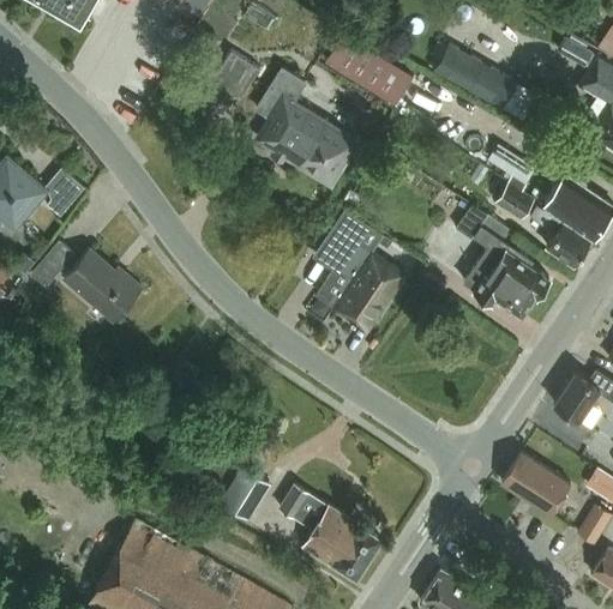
[(25,0),(82,31),(100,0),(175,0),(181,4),(184,0),(25,0)]
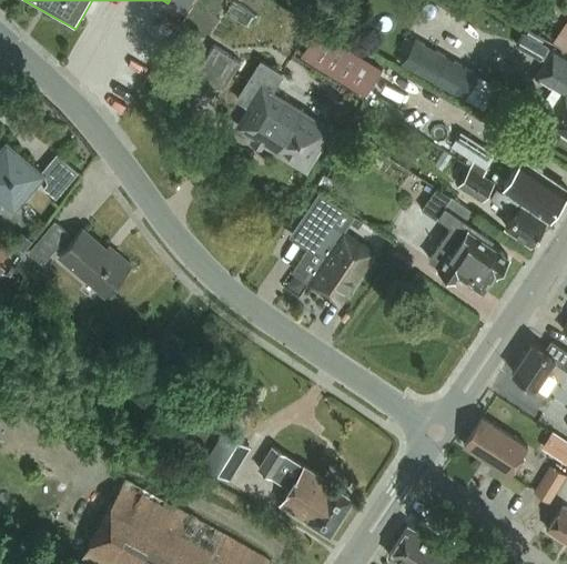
[(317,31),(302,57),(366,97),(382,71),(317,31)]
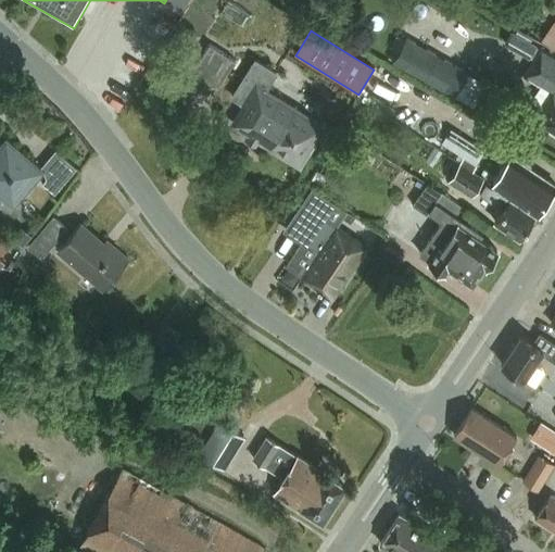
[(515,33),(508,46),(531,55),(537,44),(515,33)]
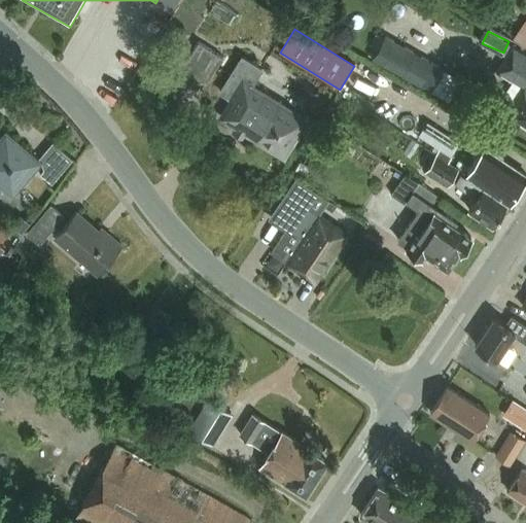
[(411,57),(383,40),(371,62),(399,77),(411,57)]
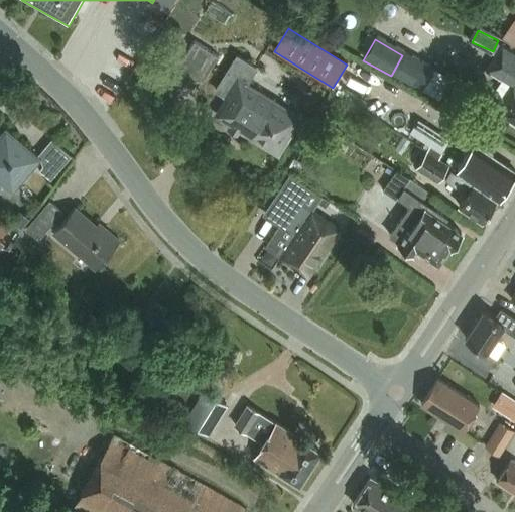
[(192,44),(177,70),(202,85),(217,59),(192,44)]
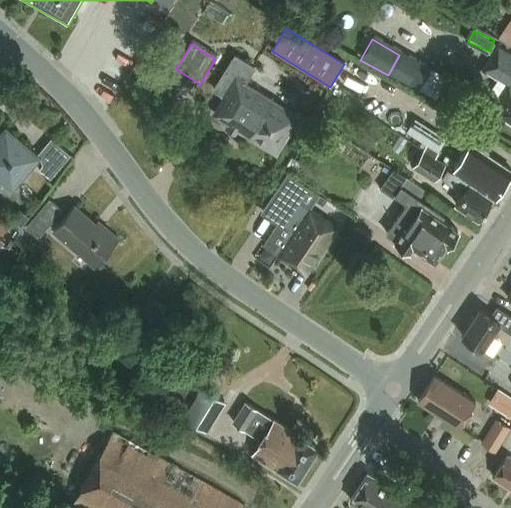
[(498,47),(483,71),(499,81),(507,86),(498,100),(497,101),(503,105),(498,114),(510,121),(510,54),(499,47),(498,47)]
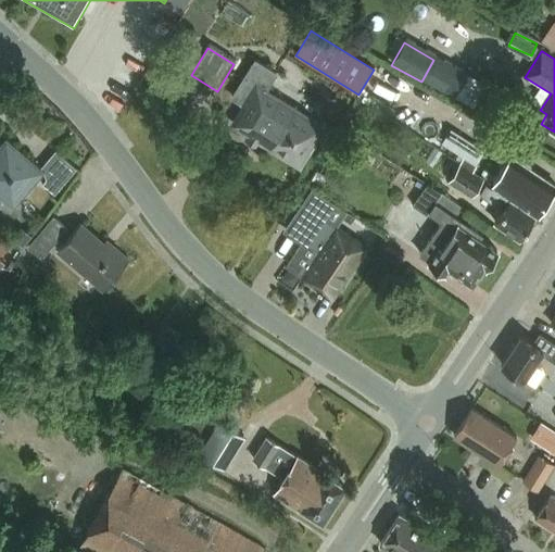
[(440,60),(426,84),(456,100),(469,77),(440,60)]
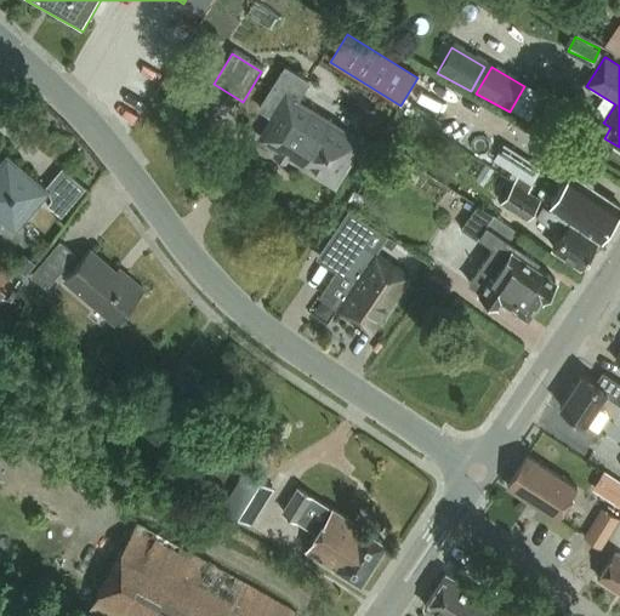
[(336,186),(362,144),(296,104),(310,84),(288,70),(261,112),(274,120),(262,141),(336,186)]
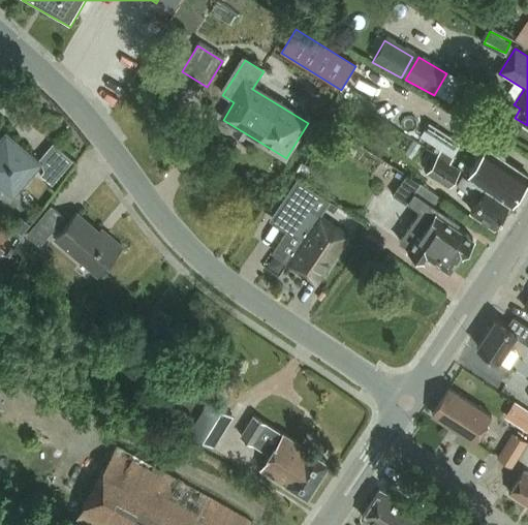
[(54,146),(39,162),(7,134),(0,142),(0,186),(13,198),(42,165),(45,174),(41,178),(53,187),(74,163),(54,146)]
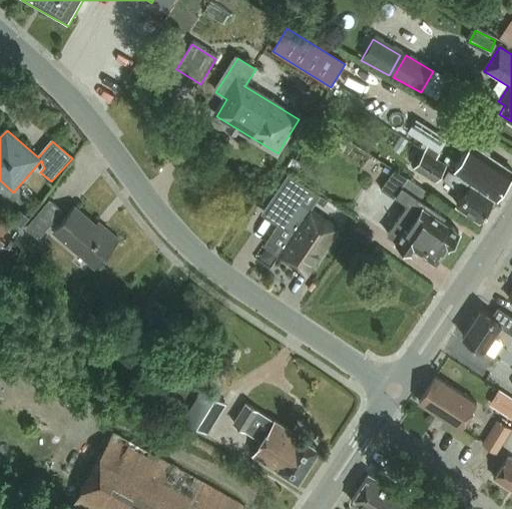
[(470,187),(471,186),(472,184),(496,200),(511,175),(511,171),(471,145),(456,168),(459,171),(456,176),(450,172),(449,173),(455,177),(470,187)]
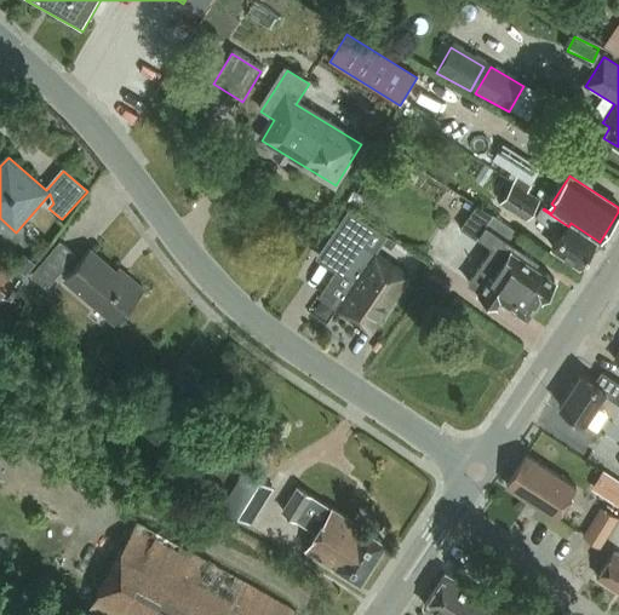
[(528,223),(540,203),(528,196),(533,189),(517,180),(502,206),(528,223)]
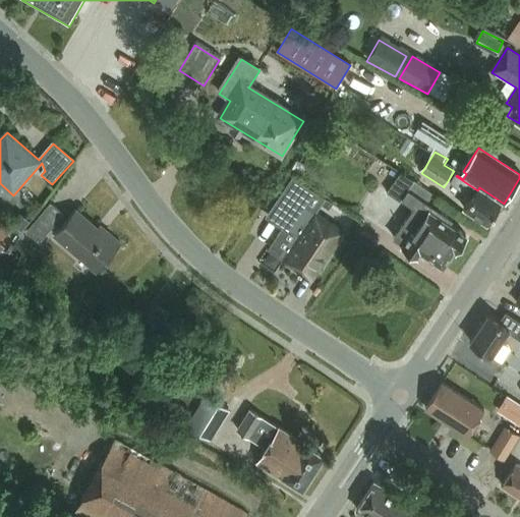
[(456,252),(467,236),(451,225),(453,221),(434,208),(432,208),(409,191),(415,183),(402,174),(388,194),(400,204),(402,200),(414,210),(394,240),(417,257),(421,252),(443,268),(454,251),(456,252)]
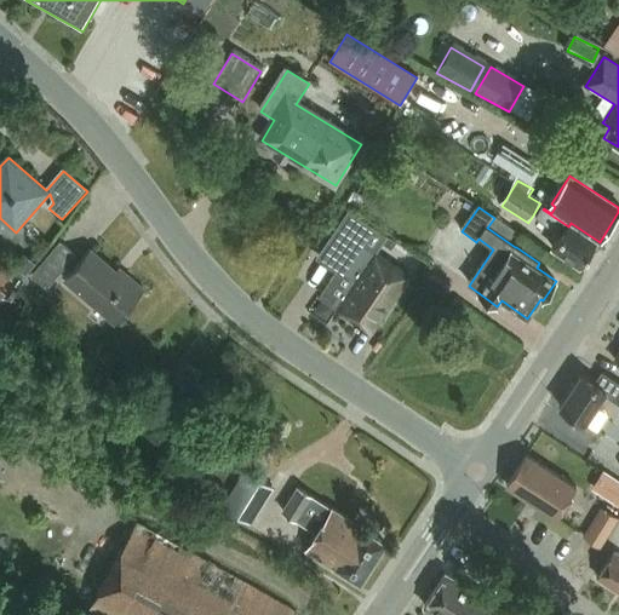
[(599,243),(569,225),(568,226),(550,214),(543,210),(536,219),(562,237),(554,251),(582,269),(599,243)]
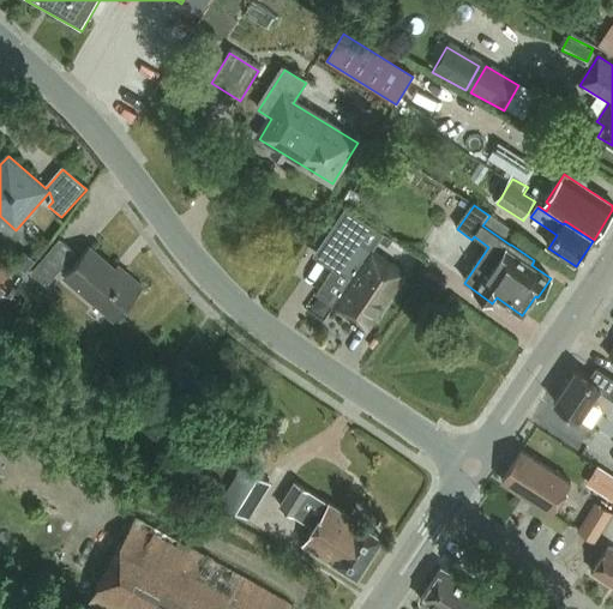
[(346,211),(314,258),(334,271),(317,296),(335,308),(368,331),(406,276),(355,241),(366,224),(346,211)]
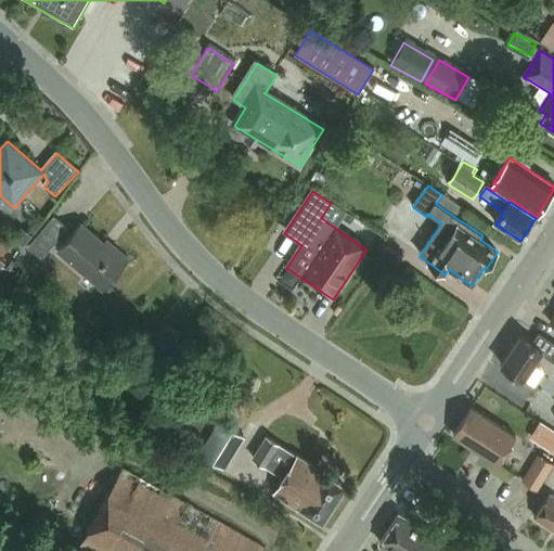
[(53,220),(27,251),(40,261),(65,231),(53,220)]
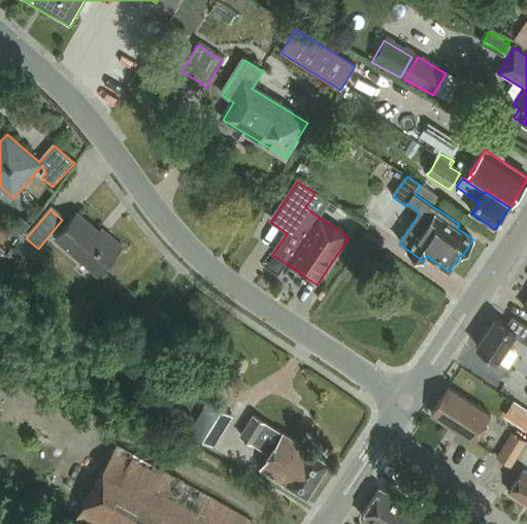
[(99,275),(123,248),(109,236),(106,240),(77,216),(57,240),(99,275)]
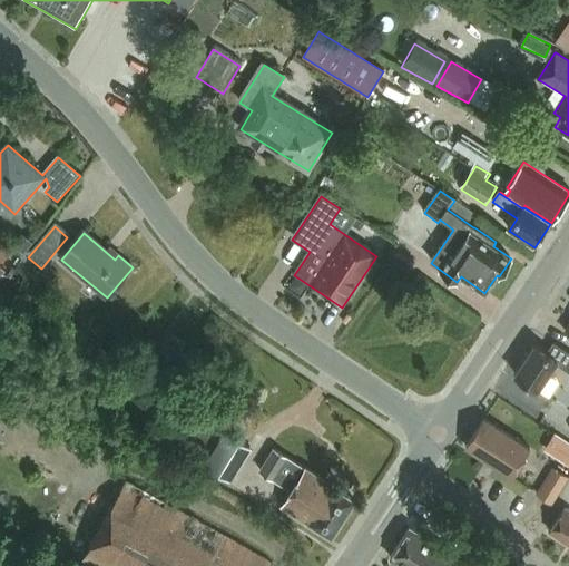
[(0,235),(0,263),(13,255),(0,235)]
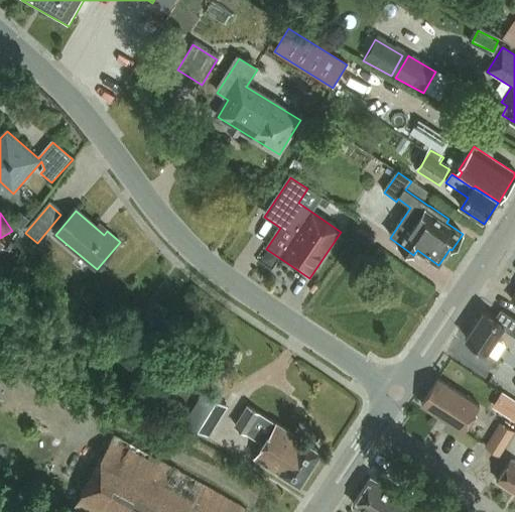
[(348,235),(341,245),(349,250),(355,240),(348,235)]
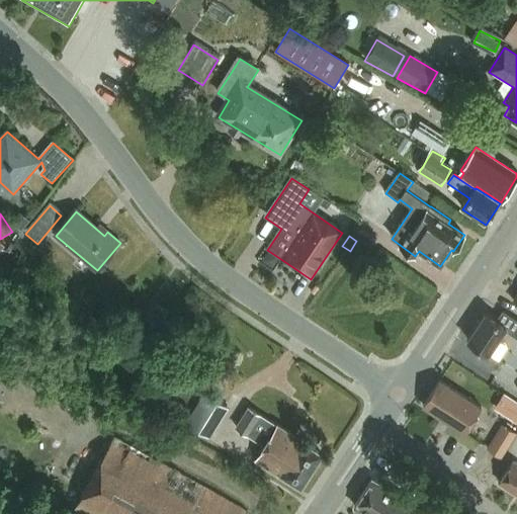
[(156,332),(168,315),(157,307),(145,324),(156,332)]
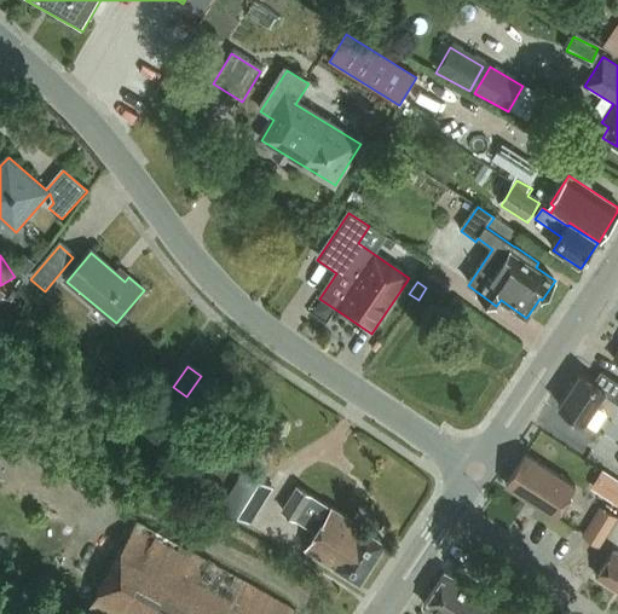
[(581,375),(558,407),(595,434),(607,417),(596,410),(605,398),(617,405),(617,383),(602,374),(595,384),(581,375)]
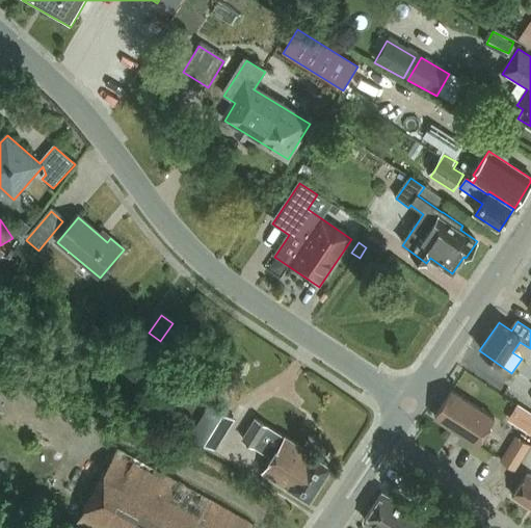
[(477,446),(494,420),(451,393),(434,419),(477,446)]
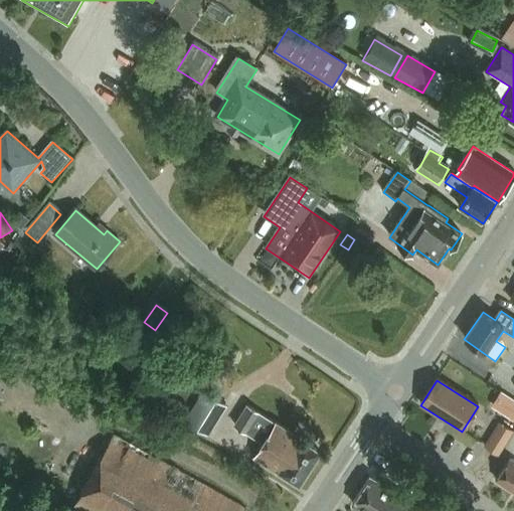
[(203,393),(184,424),(205,438),(224,406),(203,393)]
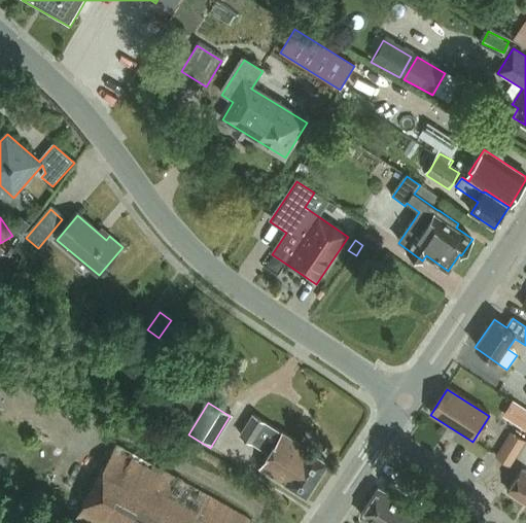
[(307,496),(327,463),(307,450),(308,449),(254,416),(241,438),(269,454),(260,468),(307,496)]
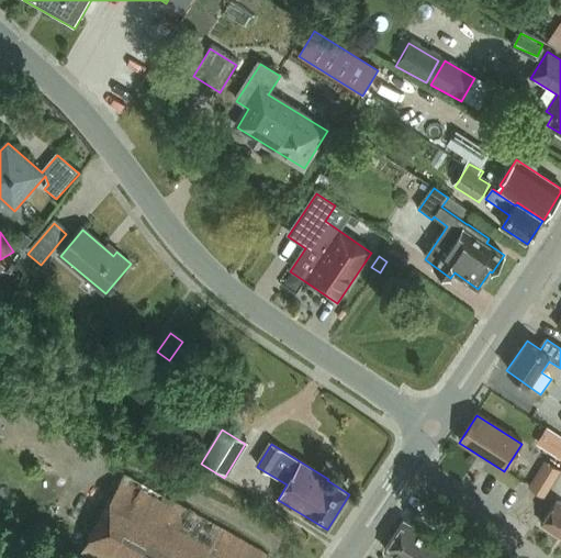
[(545,464),(528,490),(543,500),(560,473),(545,464)]
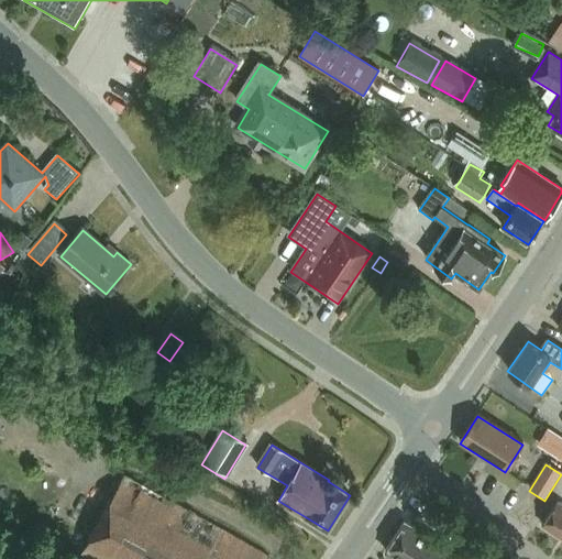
[(266,558),(123,479),(79,558),(266,558)]
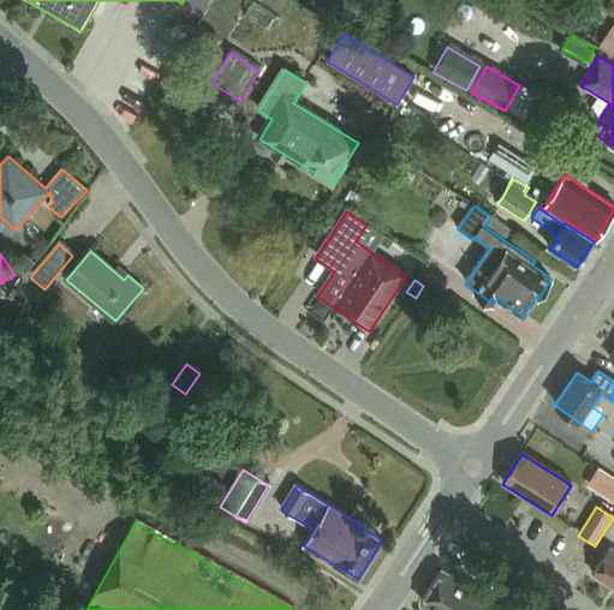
[(613,552),(608,550),(592,575),(613,588),(613,552)]
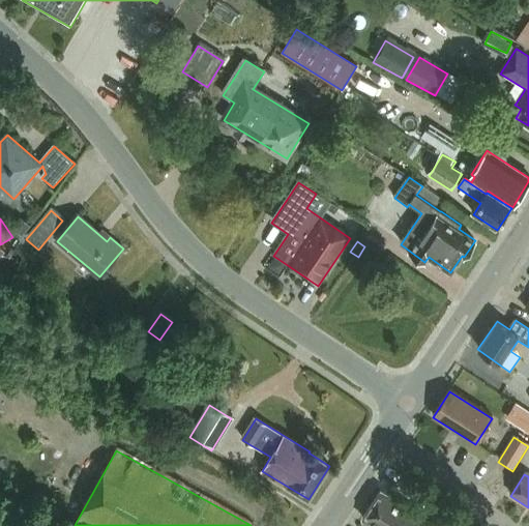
[(434,525),(434,524),(381,491),(362,520),(371,525),(434,525)]
